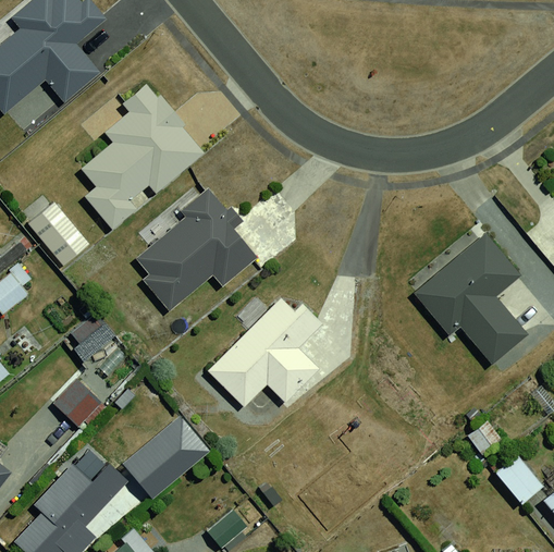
[(21,28),(0,45),(0,118),(0,119),(46,81),(62,99),(96,71),(75,46),(95,29),(70,0),(35,0),(12,19),(21,28)]
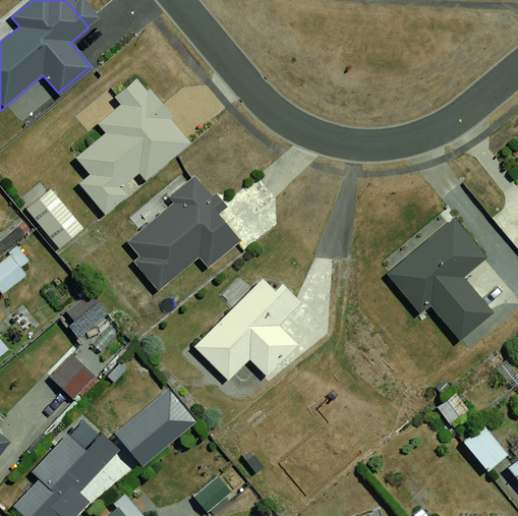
[(80,185),(107,216),(190,142),(140,87),(97,124),(106,134),(77,159),(93,175),(80,185)]
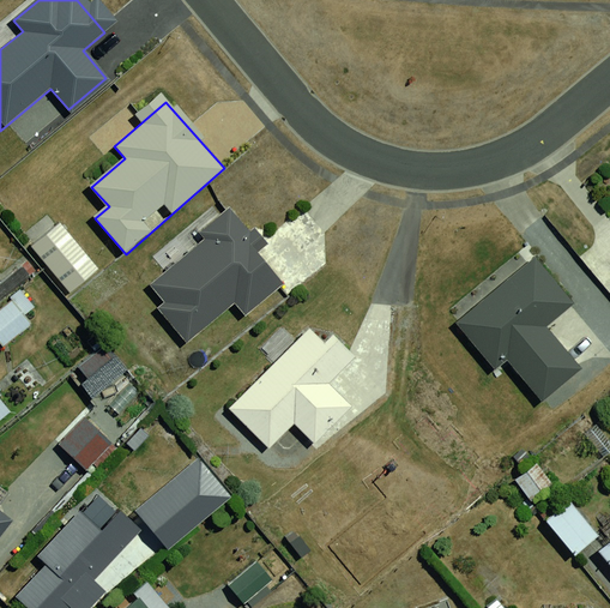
[(231,217),(137,299),(179,348),(229,304),(241,319),(287,280),(231,217)]
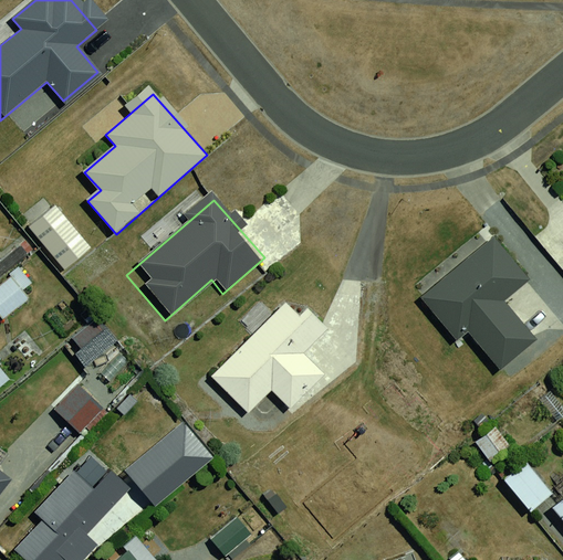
[(29,238),(61,278),(90,257),(55,217),(29,238)]
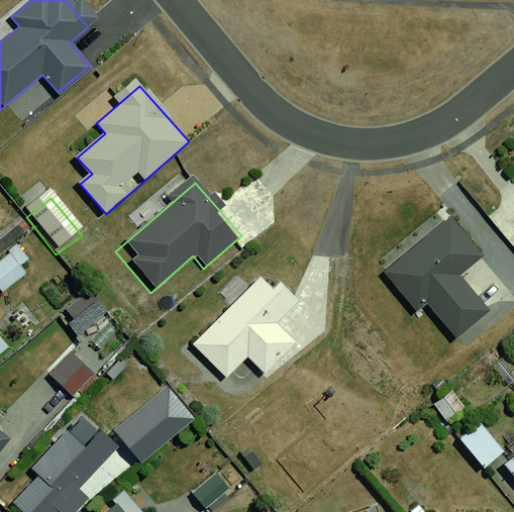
[(447,216),(377,275),(408,313),(416,306),(447,343),(489,310),(459,274),(481,257),(447,216)]
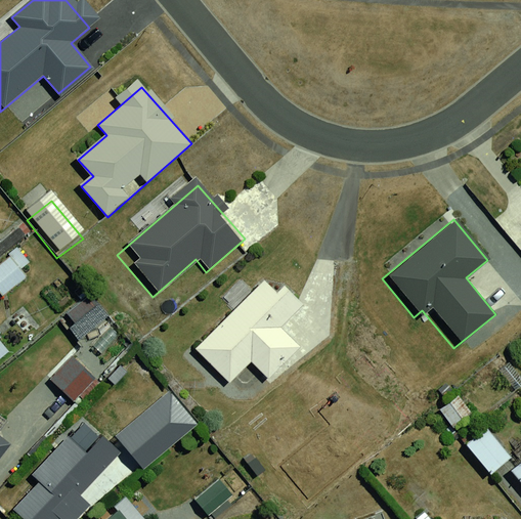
[(8,258),(0,265),(0,291),(2,294),(24,275),(8,258)]
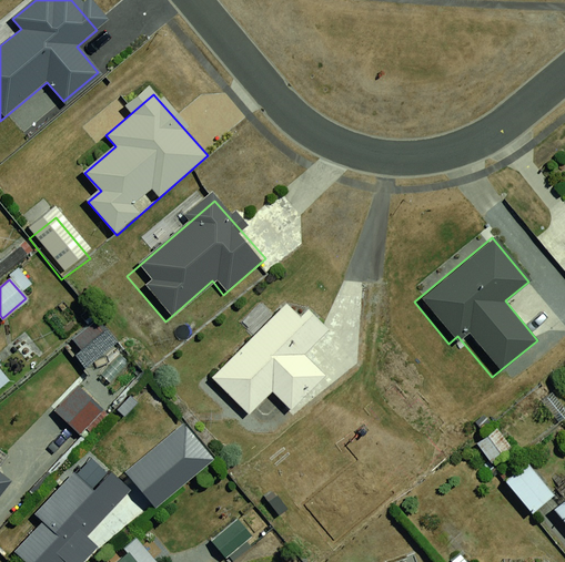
[(289,302),(210,377),(249,417),(274,394),(289,409),(324,375),(308,358),(325,340),(289,302)]
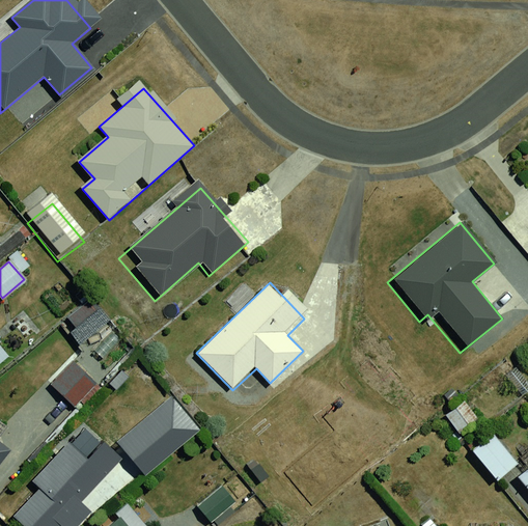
[(0,342),(0,369),(14,360),(0,342)]
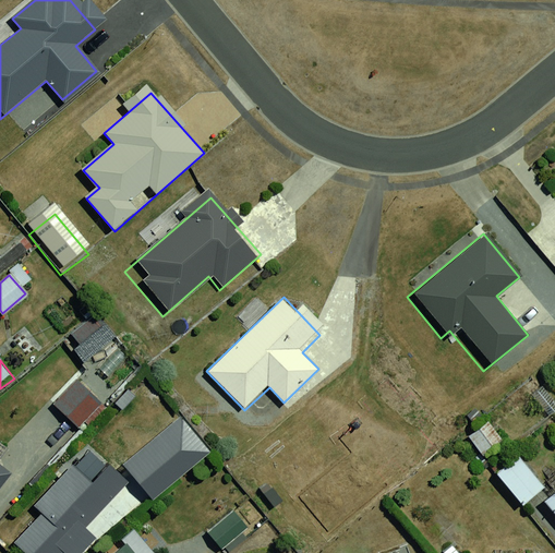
[(82,374),(55,405),(77,427),(106,396),(82,374)]
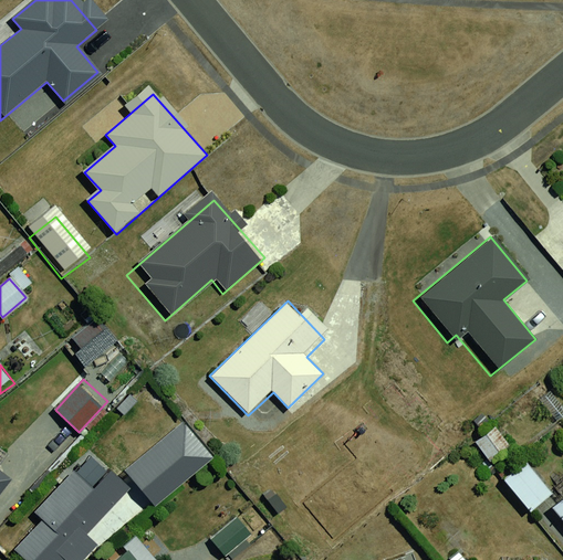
[(511,452),(496,431),(475,446),(490,467),(511,452)]
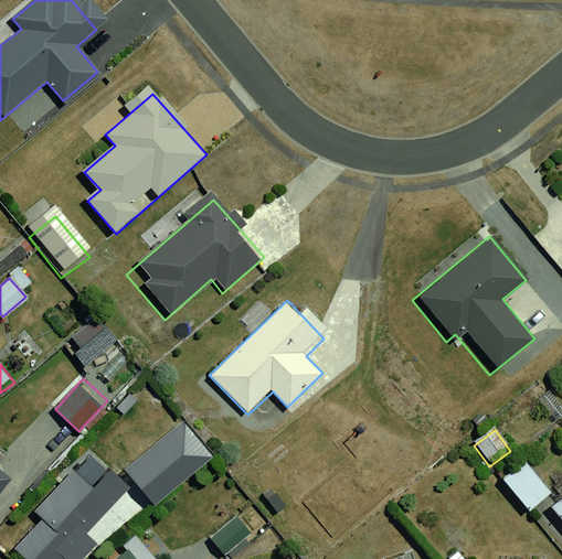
[(161,442),(129,470),(157,502),(190,474),(161,442)]
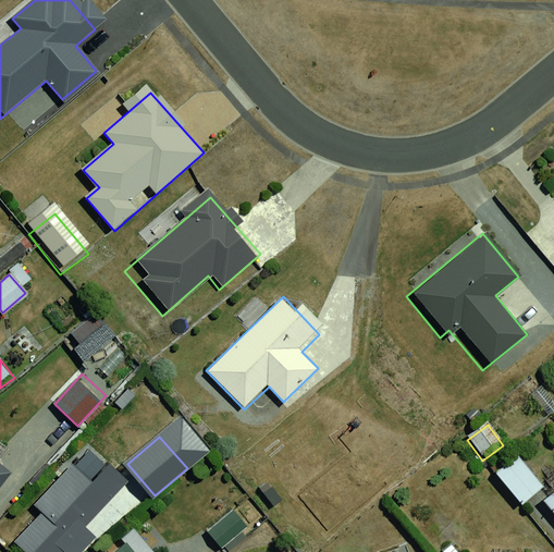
[(514,453),(494,471),(524,504),(544,487),(514,453)]
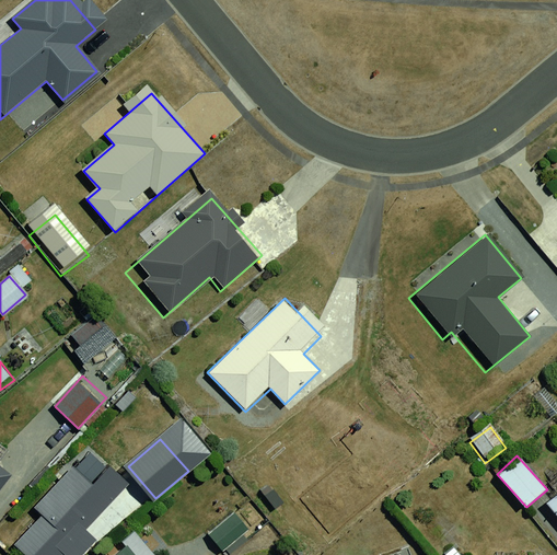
[(0,462),(0,493),(15,475),(0,462)]
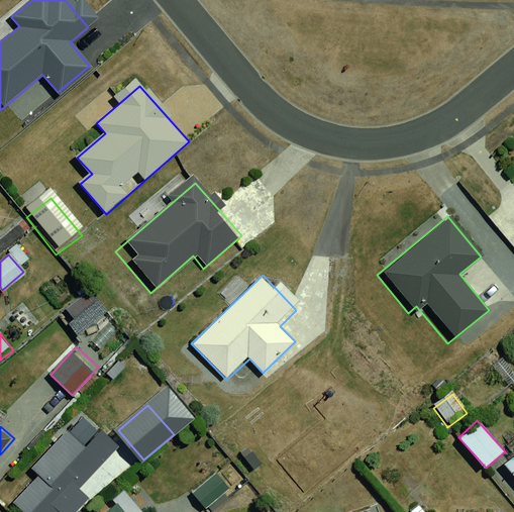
[(64,437),(11,499),(26,511),(71,511),(105,472),(64,437)]
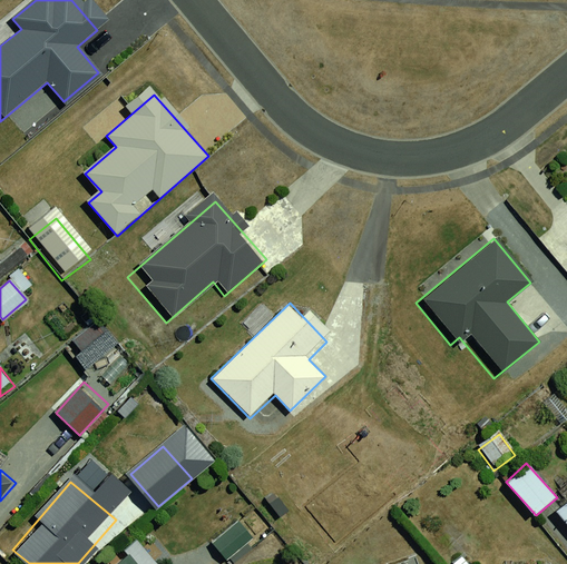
[(566,510),(557,517),(566,527),(566,510)]
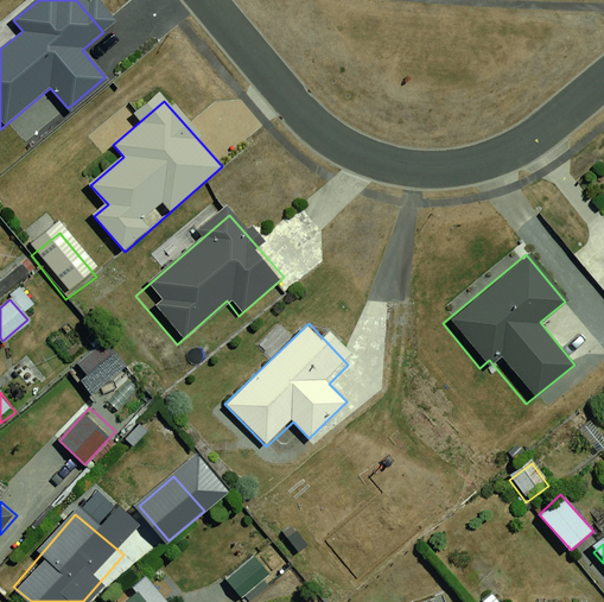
[(275,577),(255,558),(228,587),(243,601),(253,601),(275,577)]
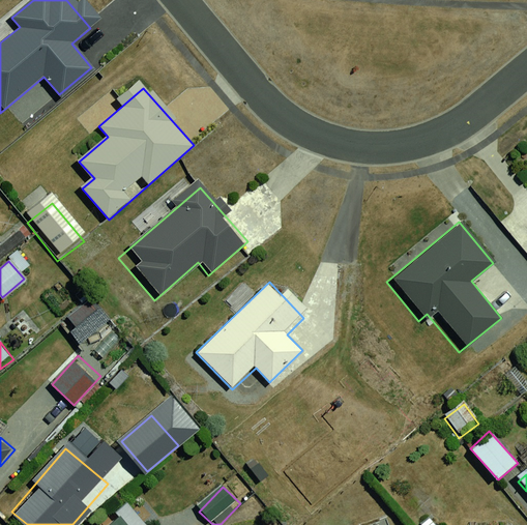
[(135,524),(126,514),(111,524),(135,524)]
